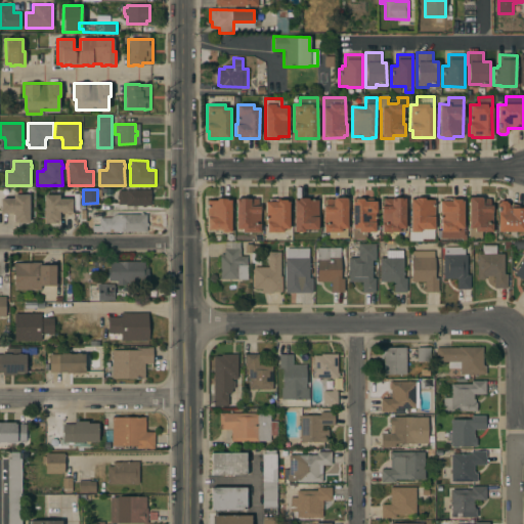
[(118,190),(126,190),(126,189),(150,190),(150,206),(126,206),(126,205),(118,205),(118,190)]
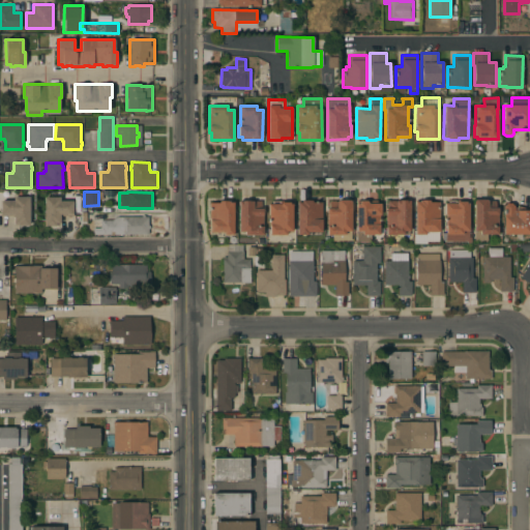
[(0,201),(13,201),(13,197),(29,197),(29,226),(18,226),(18,225),(15,225),(15,223),(13,223),(13,215),(0,215),(0,201)]
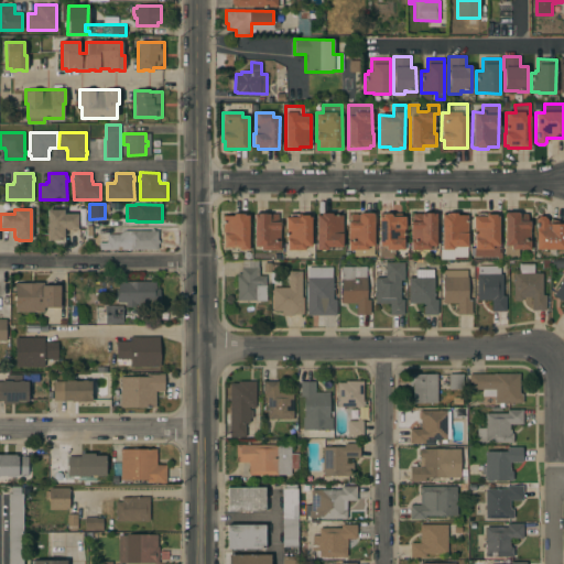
[(46,209),(64,209),(64,214),(77,214),(77,230),(63,230),(63,239),(58,239),(58,240),(46,240),(46,209)]
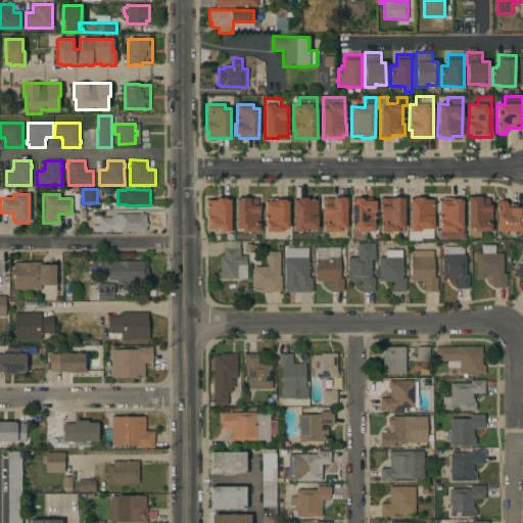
[(323,205),(325,205),(325,198),(346,197),(346,238),(334,238),(334,232),(323,232),(323,205)]
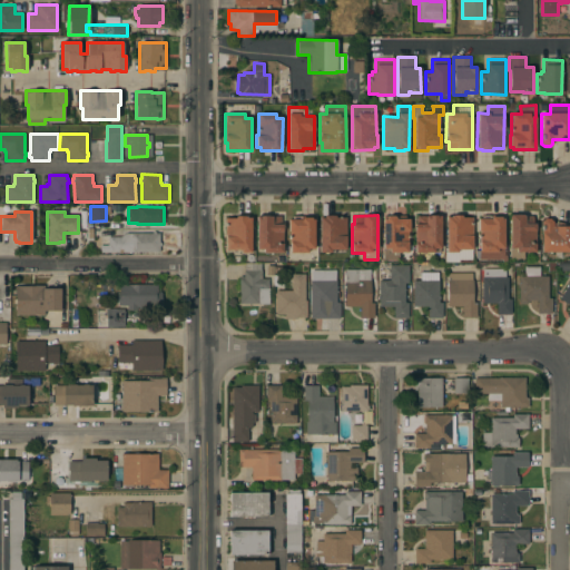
[(478,218),(490,218),(491,215),(503,215),(503,248),(504,248),(504,255),(507,255),(507,262),(480,262),(480,232),(478,232),(478,218)]
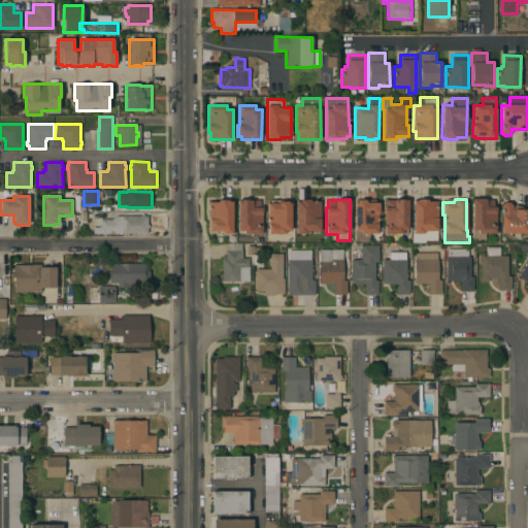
[(472,199),(486,199),(486,200),(494,200),(494,207),(496,207),(496,233),(486,233),(486,239),(473,239),(473,230),(472,230),(472,199)]
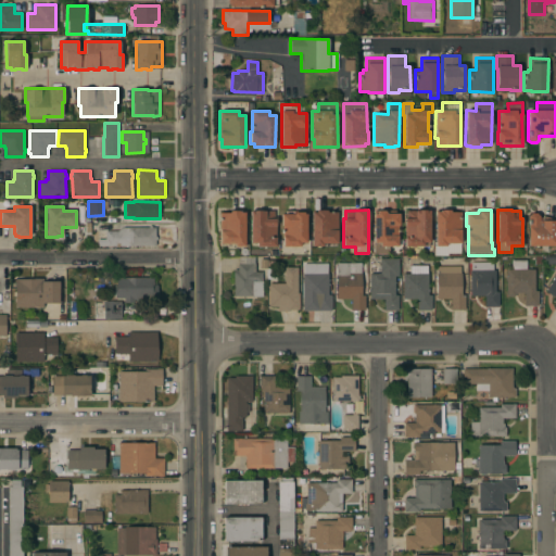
[(219,213),(230,213),(230,211),(245,211),(244,247),(235,247),(235,244),(219,244),(219,213)]
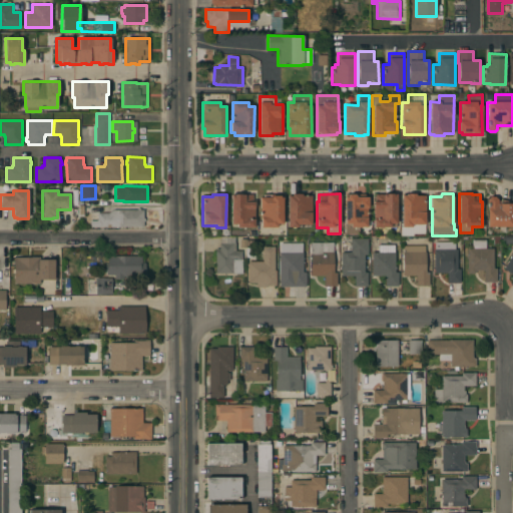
[(230,194),(252,194),(252,201),(253,201),(253,207),(254,207),(254,219),(254,227),(237,227),(237,223),(231,224),(230,194)]
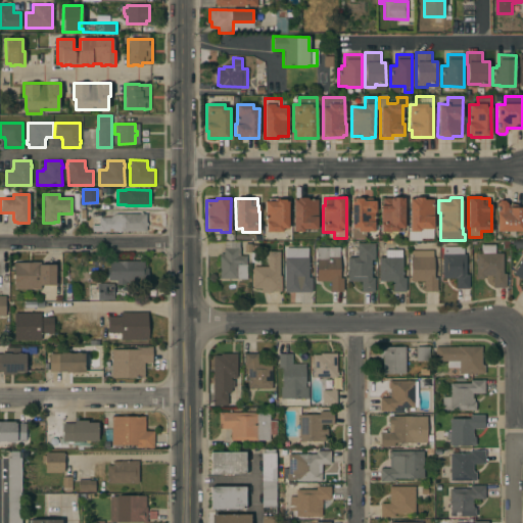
[(288,198),(288,228),(282,228),(282,232),(267,232),(267,212),(265,212),(265,201),(277,201),(276,198),(288,198)]
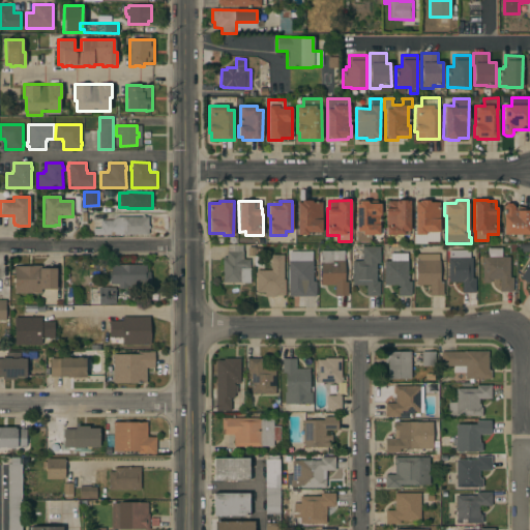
[(298,235),(298,201),(312,201),(312,202),(322,203),(322,232),(307,232),(307,235),(298,235)]
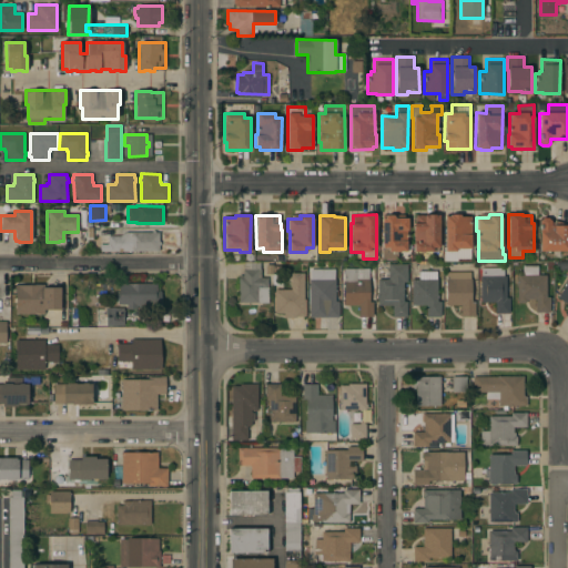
[(382,215),(404,215),(404,217),(408,217),(408,231),(406,231),(406,252),(397,252),(397,260),(382,260),(382,215)]
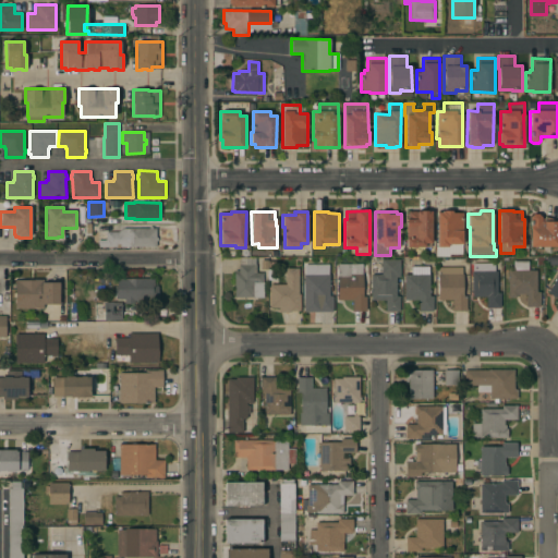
[(407,219),(408,219),(409,211),(432,211),(431,247),(407,247),(407,219)]
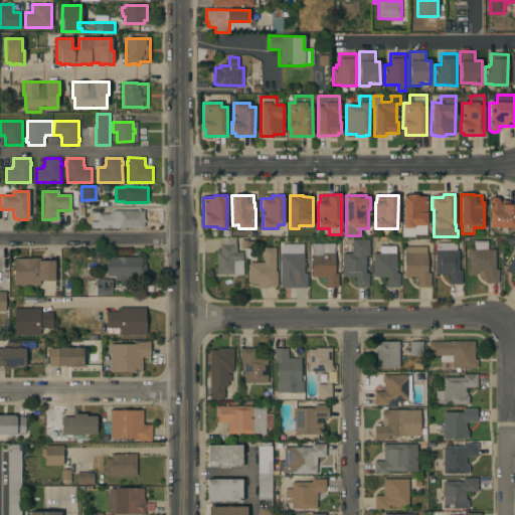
[(403,195),(417,195),(417,196),(426,196),(426,225),(413,225),(413,227),(403,228),(403,195)]
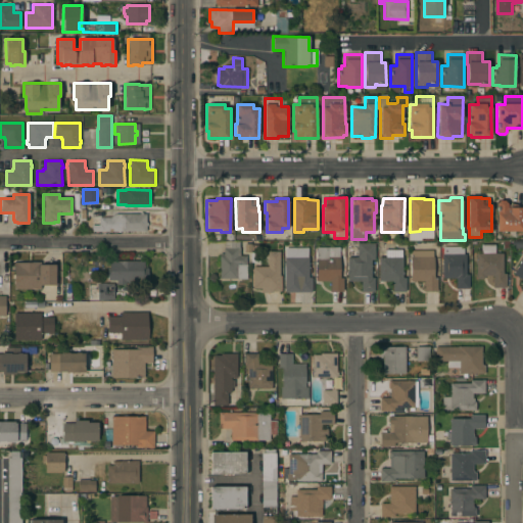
[(522,231),(497,231),(497,203),(500,200),(505,200),(508,203),(508,204),(511,204),(511,203),(522,206),(522,231)]
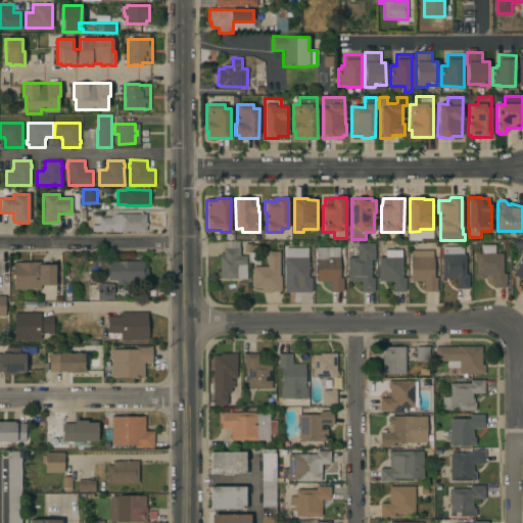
[(140,215),(140,212),(143,212),(143,215),(146,215),(146,223),(147,223),(147,226),(146,226),(146,231),(99,232),(99,218),(110,218),(114,215),(140,215)]
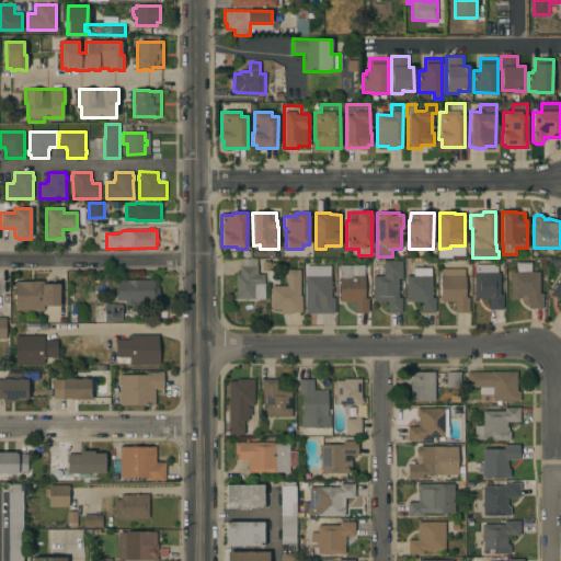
[(236,273),(241,273),(241,259),(256,260),(256,266),(258,266),(258,274),(264,274),(264,284),(265,284),(265,299),(236,299),(236,273)]
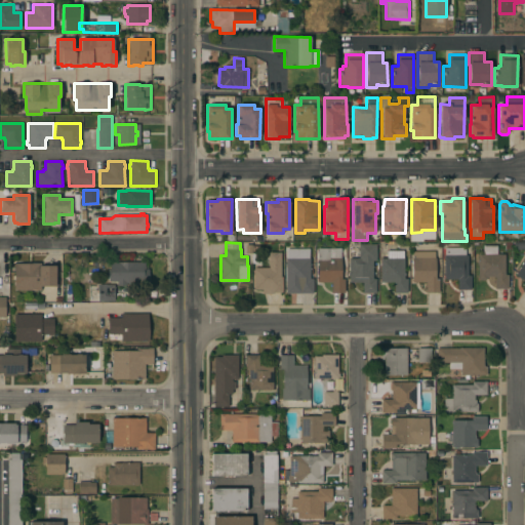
[(349,258),(359,258),(359,244),(376,244),(376,260),(373,260),(373,279),(376,279),(376,293),(363,293),(363,282),(349,282),(349,258)]
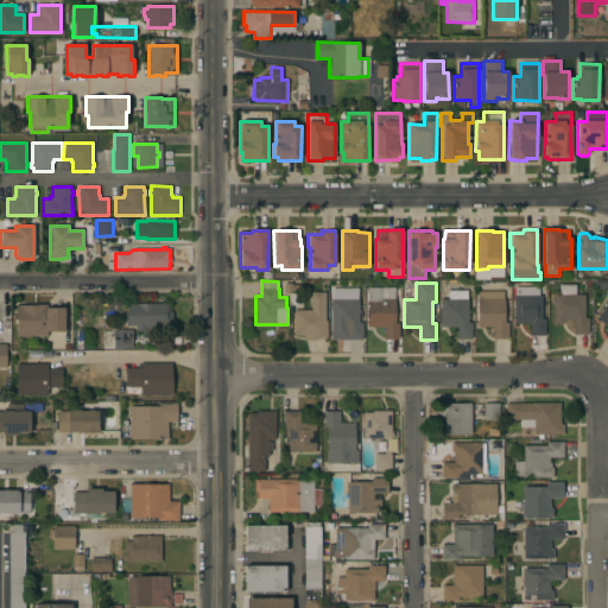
[(553,295),(559,295),(559,284),(576,284),(576,295),(586,295),(584,318),(589,318),(589,335),(574,334),(574,321),(563,321),(563,324),(553,324),(553,295)]
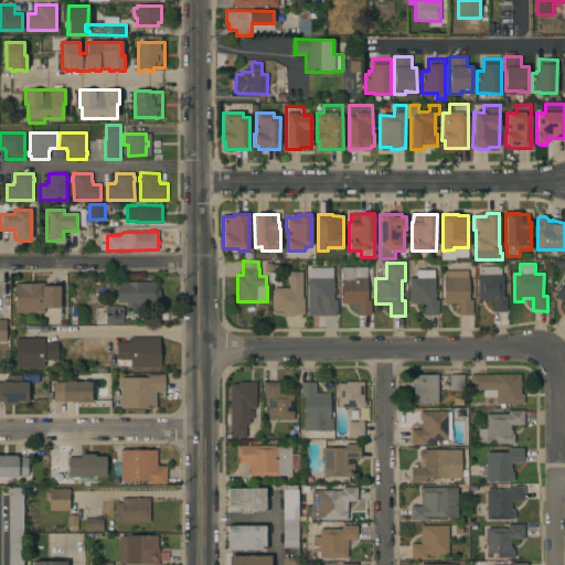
[(342,267),(368,267),(368,300),(371,300),(371,315),(356,315),(356,304),(342,304),(342,267)]
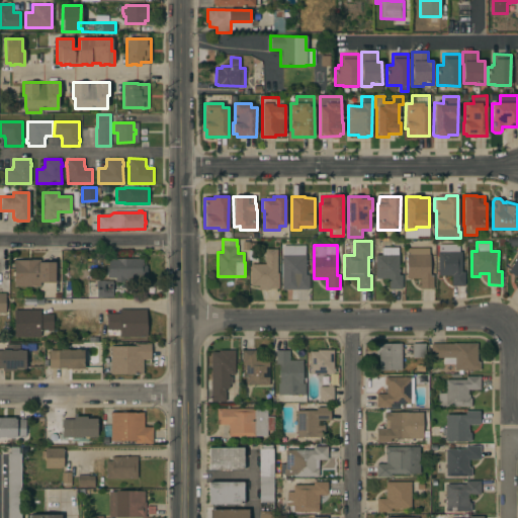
[(438,252),(439,252),(439,245),(459,245),(459,252),(462,252),(462,272),(464,272),(464,286),(452,286),(452,275),(438,275),(438,252)]
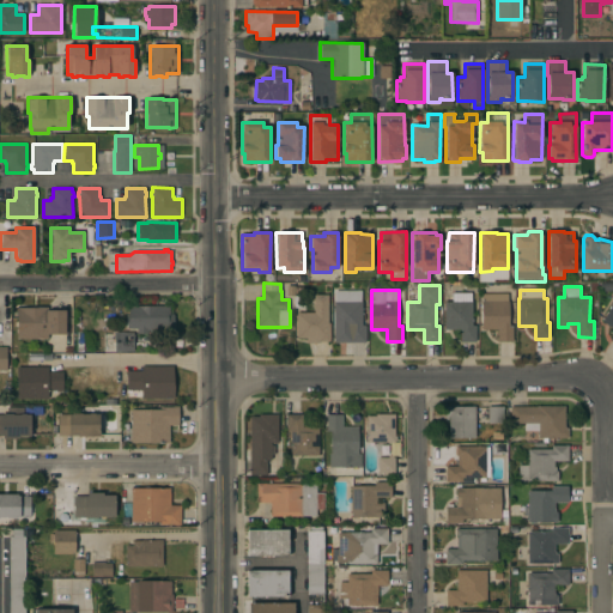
[(334,302),(335,302),(335,291),(362,291),(362,326),(365,326),(365,343),(334,343),(334,302)]
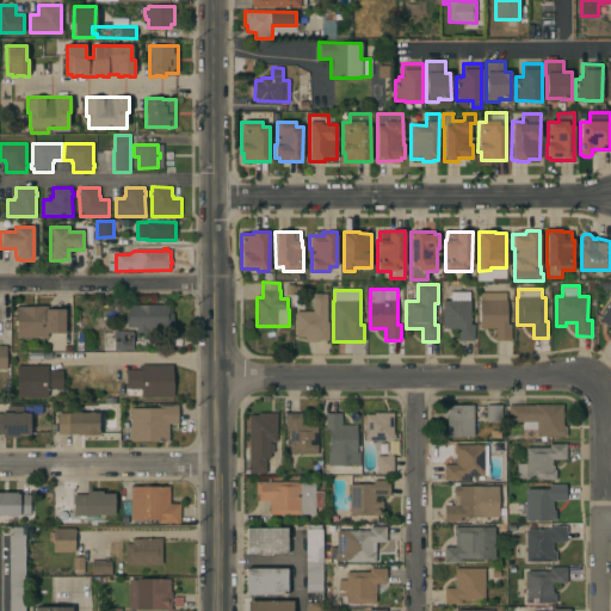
[(443,301),(450,301),(450,292),(470,292),(470,301),(470,325),(474,325),(474,340),(458,340),(458,328),(443,328),(443,301)]
